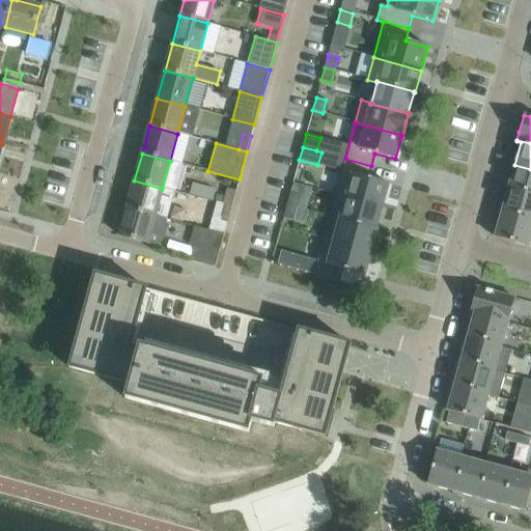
[(367,178),(371,166),(345,159),(335,195),(382,207),(388,184),(367,178)]
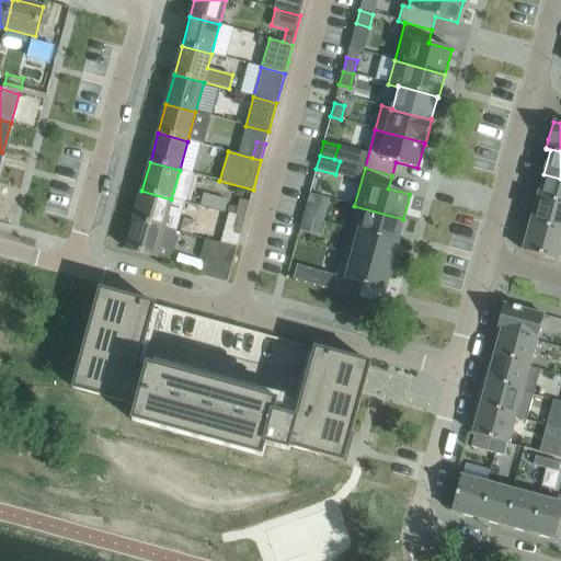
[(560,206),(560,179),(544,174),(539,189),(537,198),(536,199),(560,206)]
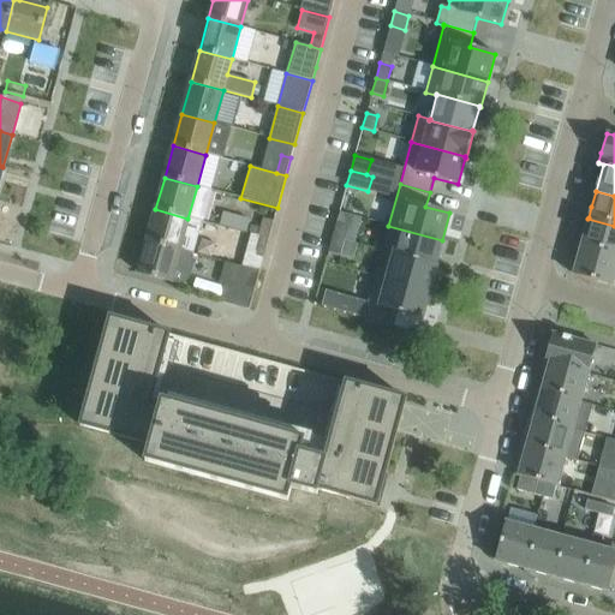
[(179,250),(187,219),(155,209),(147,240),(179,250)]
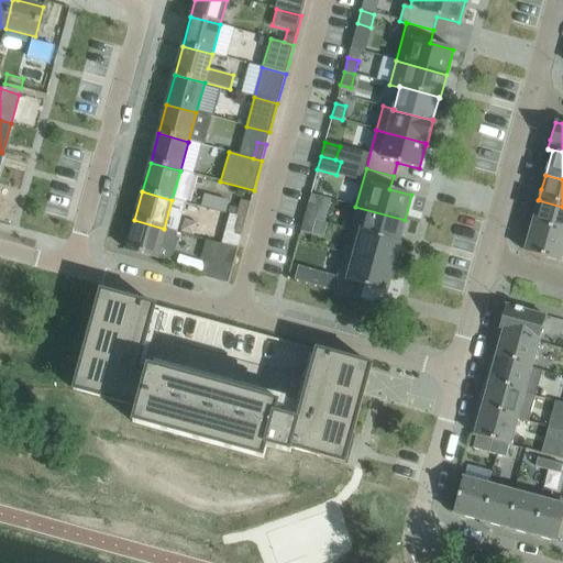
[(246,219),(251,202),(241,200),(236,217),(246,219)]
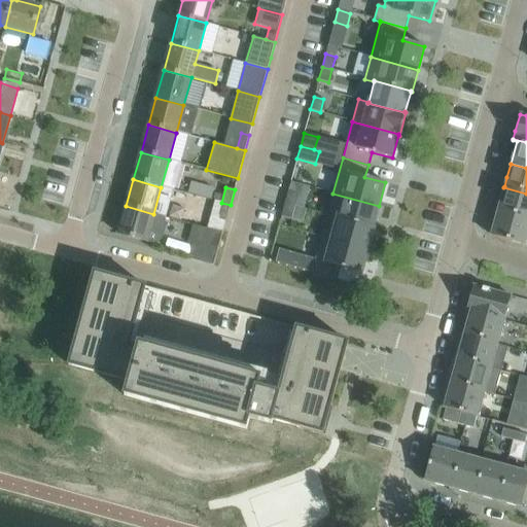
[(526,194),(503,187),(497,211),(526,219),(526,194)]
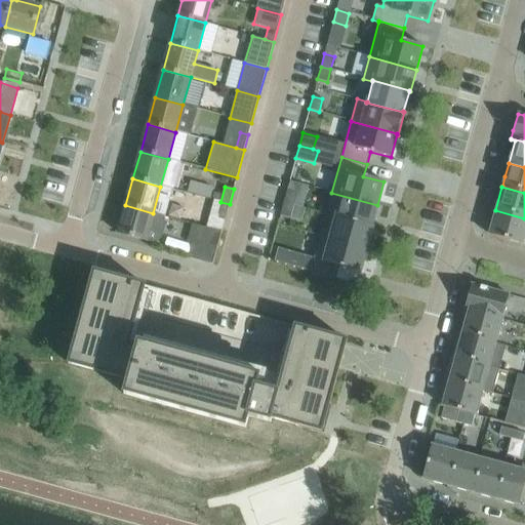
[(287,190),(284,202),(293,205),(297,192),(287,190)]
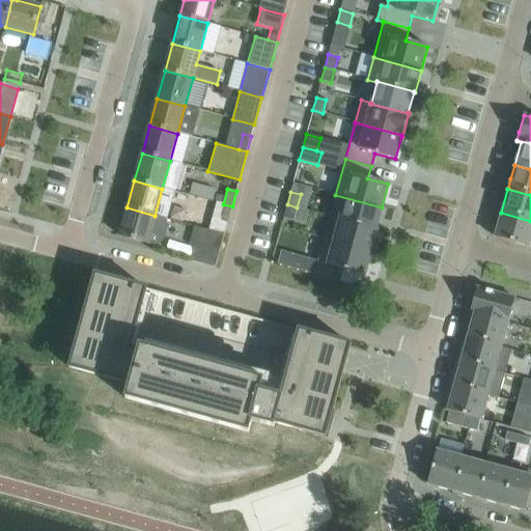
[(382,207),(335,195),(329,217),(375,229),(376,228),(382,207)]
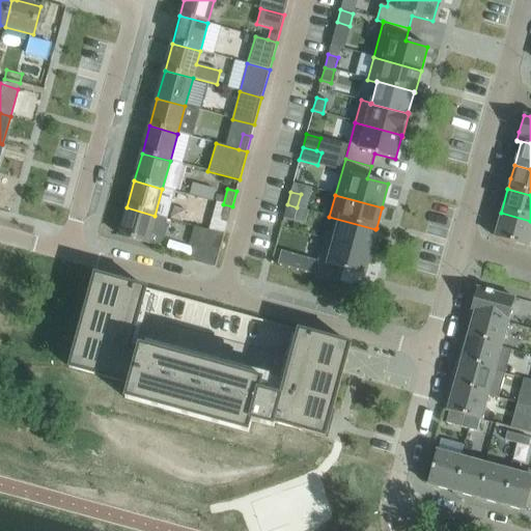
[(227,223),(232,206),(223,204),(219,220),(227,223)]
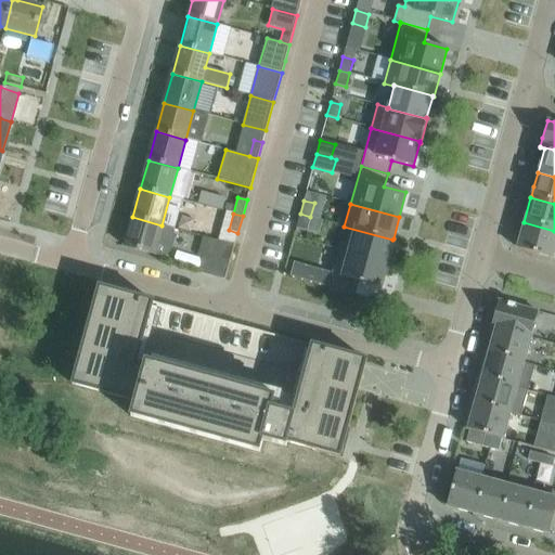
[(296,228),(307,230),(310,217),(300,214),(296,228)]
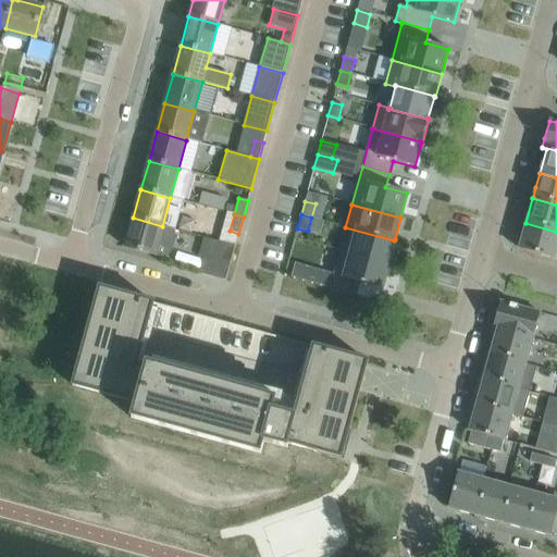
[(166,259),(174,230),(162,226),(133,218),(125,247),(166,259)]
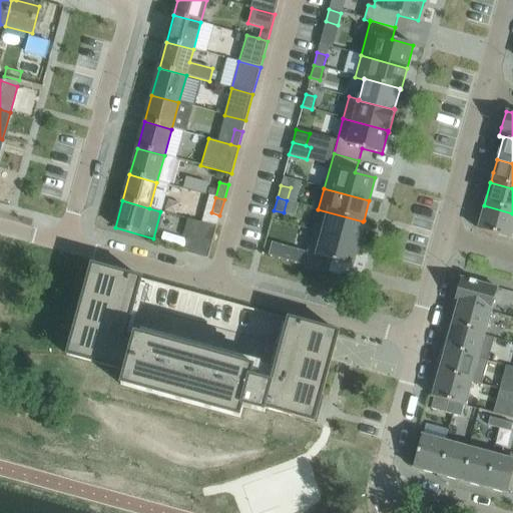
[(512,213),(484,205),(480,221),(477,229),(510,238),(512,228),(512,213)]
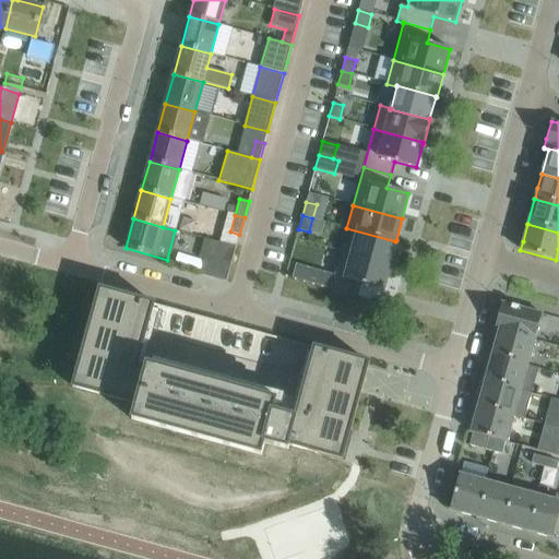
[(397,241),(396,240),(395,241),(346,228),(341,251),(391,265),(397,241)]
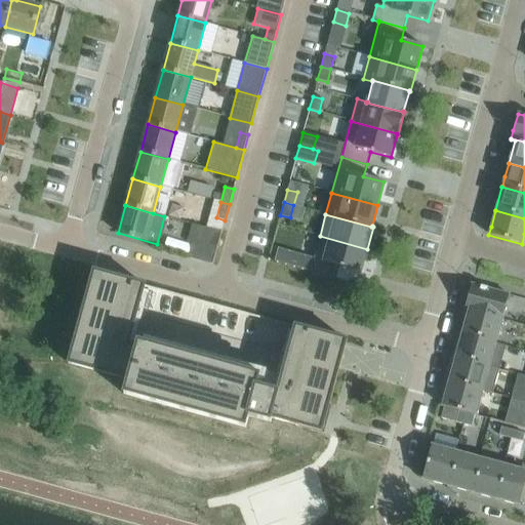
[(212,266),(221,232),(203,227),(200,240),(191,244),(188,258),(212,266)]
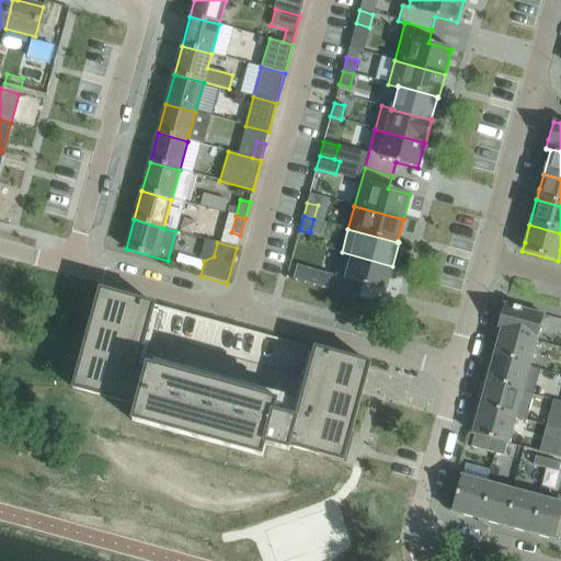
[(392,266),(342,252),(331,290),(358,298),(362,285),(386,292),(392,266)]
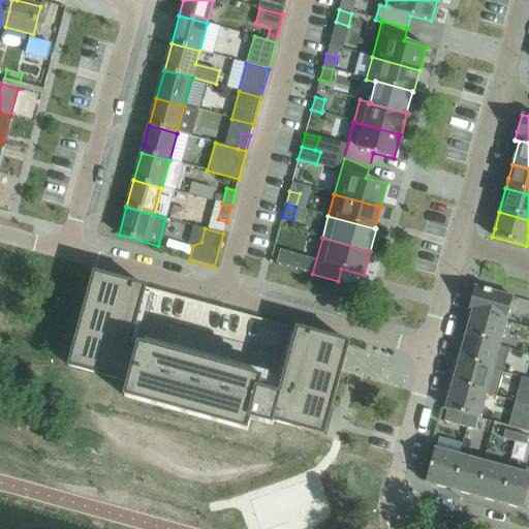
[(94,273),(68,367),(128,382),(124,397),(247,431),(250,419),(272,426),(273,422),(301,429),(301,428),(310,431),(316,408),(330,412),(331,407),(349,343),(94,273)]
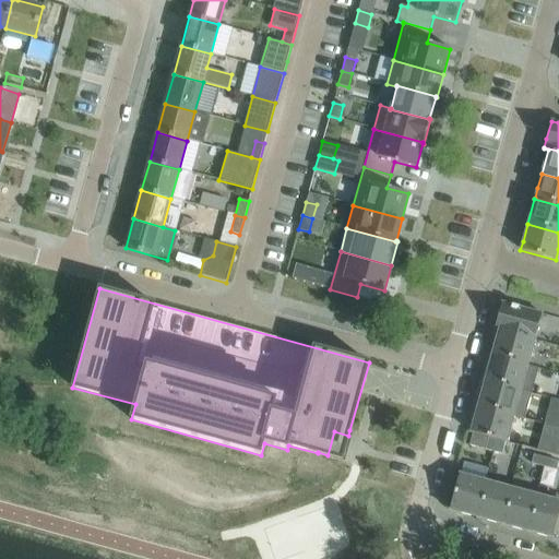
[(501,302),(496,323),(495,329),(534,340),(542,313),(501,302)]
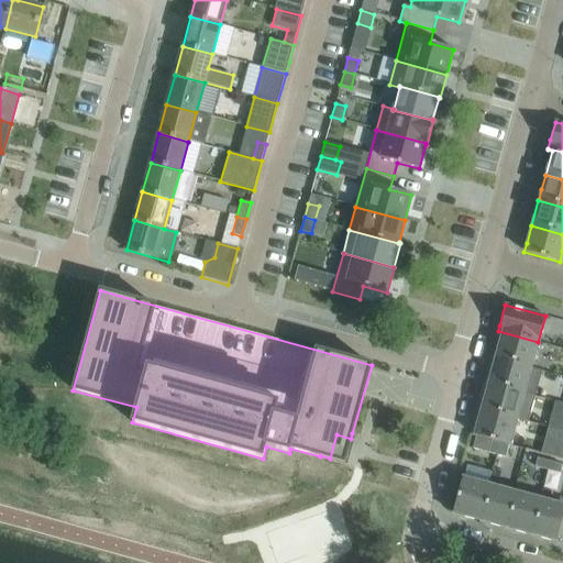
[(501,333),(495,359),(531,368),(538,342),(498,331),(497,332),(501,333)]
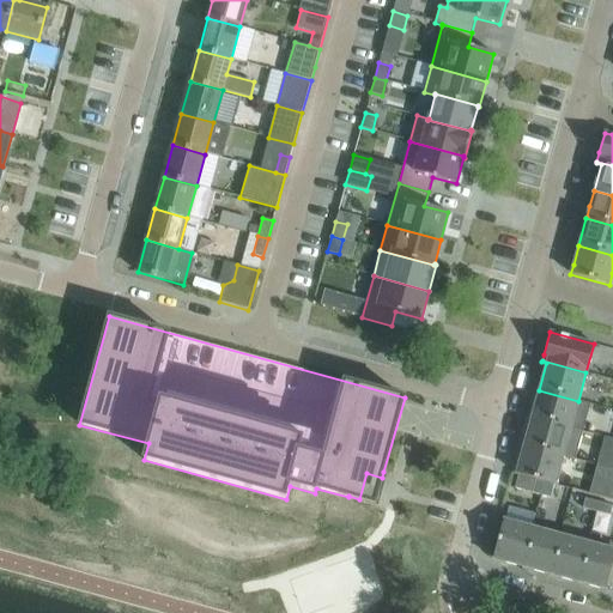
[(578,401),(539,390),(532,418),(571,429),(578,401)]
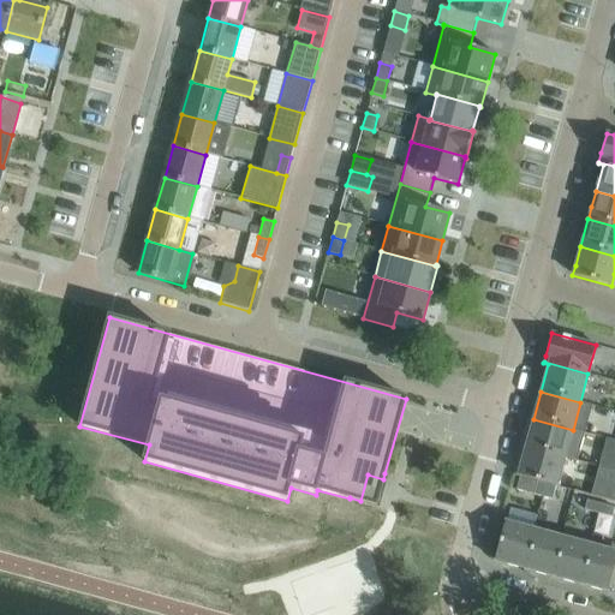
[(573,430),(533,419),(525,447),(565,458),(573,430)]
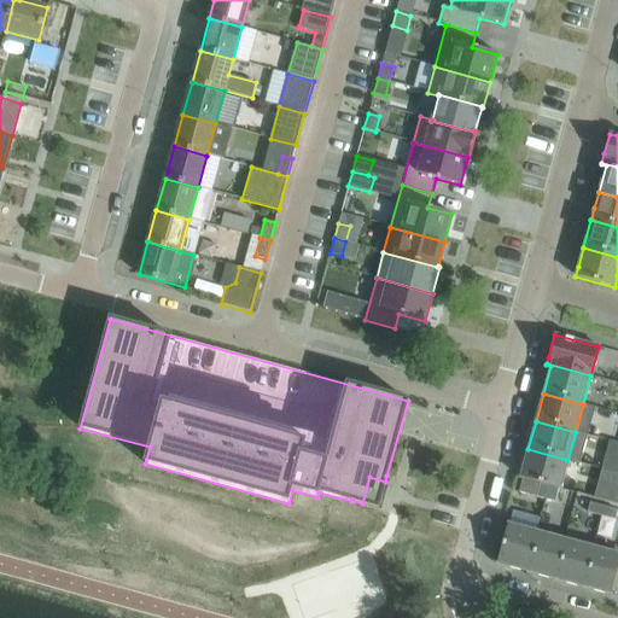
[(567,460),(528,449),(520,478),(540,483),(549,487),(559,489),(560,489),(567,460)]
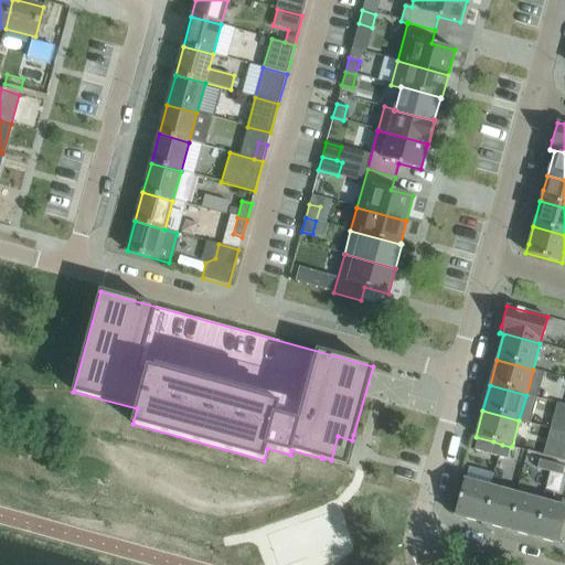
[(499,457),(502,445),(493,441),(490,455),(499,457)]
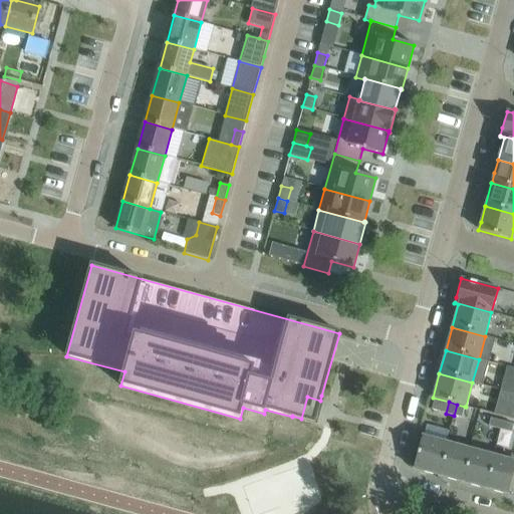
[(454,416),(461,418),(465,407),(457,405),(454,416)]
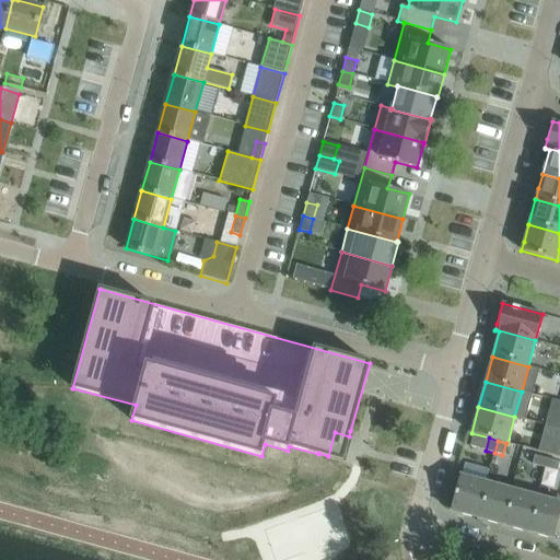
[(547,459),(535,456),(532,464),(545,468),(547,459)]
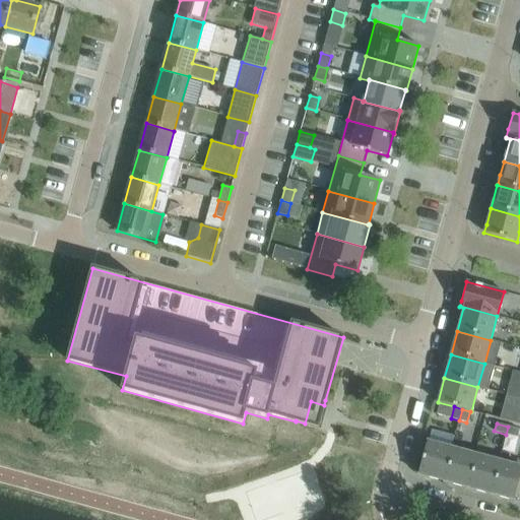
[(508,427),(506,435),(517,438),(519,430),(508,427)]
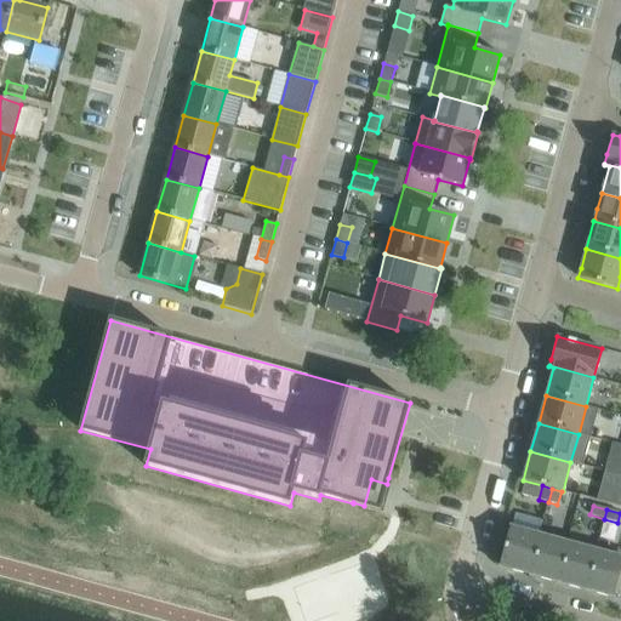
[(510,527),(500,564),(512,568),(512,570),(528,575),(539,535),(543,520),(514,513),(510,527)]
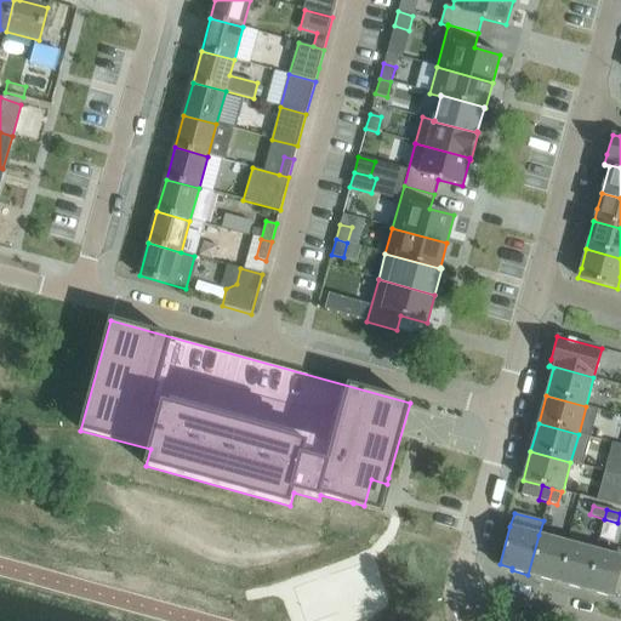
[(528,575),(557,582),(568,542),(539,535),(528,575)]
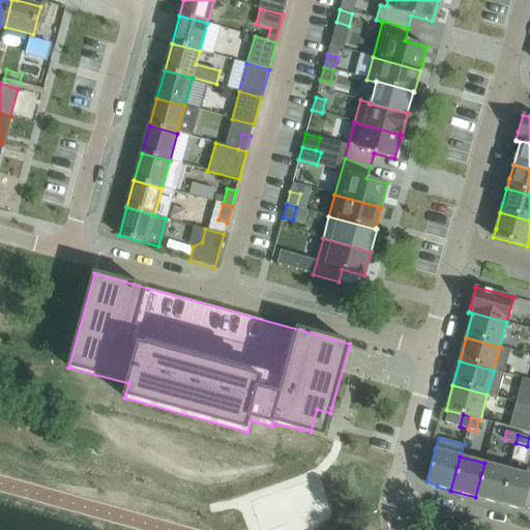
[(484,463),(475,497),(499,503),(508,469),(484,463)]
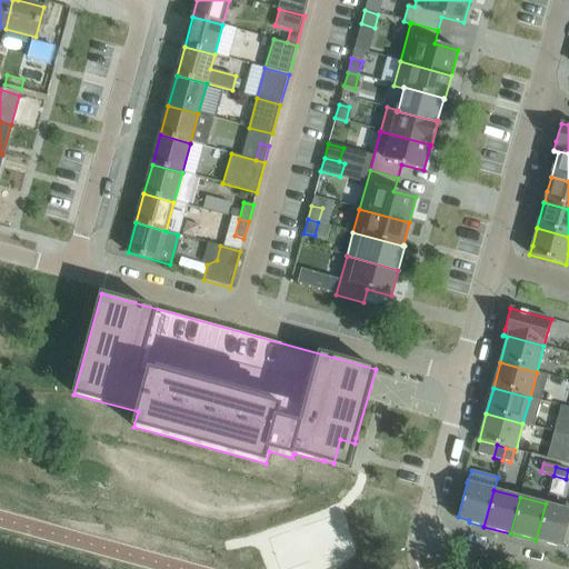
[(568,510),(546,503),(536,540),(562,548),(568,522),(568,510)]
